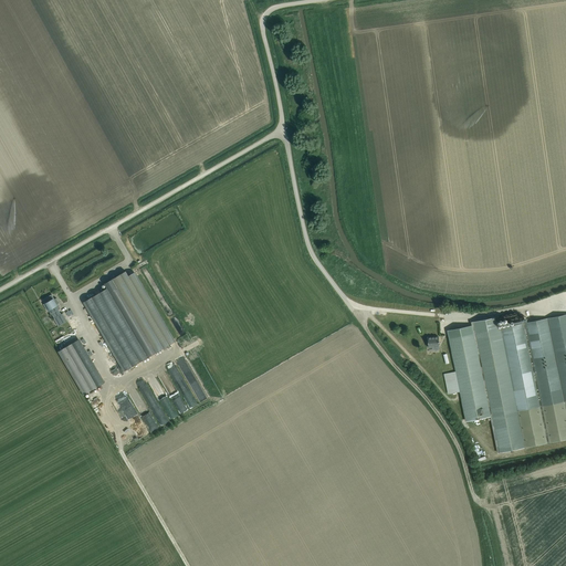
[(134,272),(127,275),(125,271),(104,283),(107,289),(84,301),(125,370),(174,342),(134,272)]
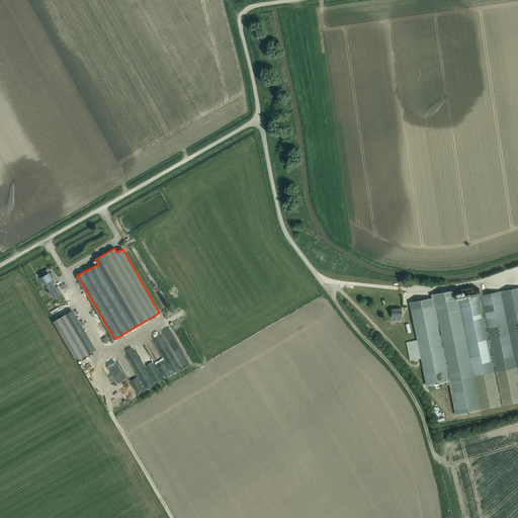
[(47,287),(51,285),(55,282),(53,278),(54,277),(52,272),(50,273),(48,269),(38,274),(40,277),(39,278),(44,284),(45,283),(47,287)]
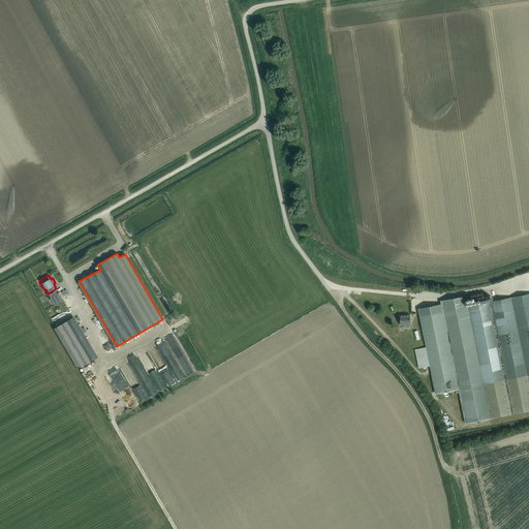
[(59,292),(55,296),(51,298),(55,305),(63,300),(59,292)]
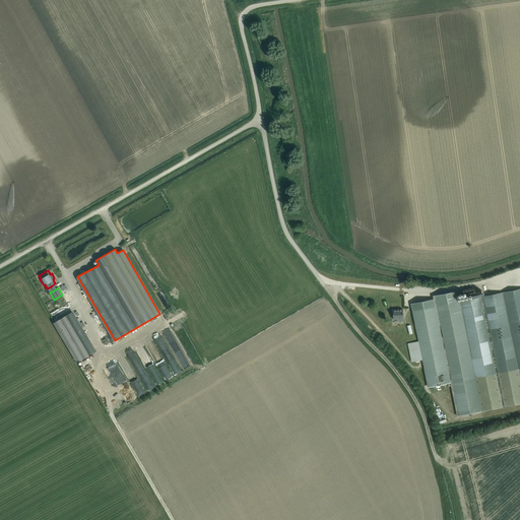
[(519,289),(460,302),(457,290),(432,296),(433,300),(411,303),(428,388),(450,383),(457,416),(519,403),(519,289)]
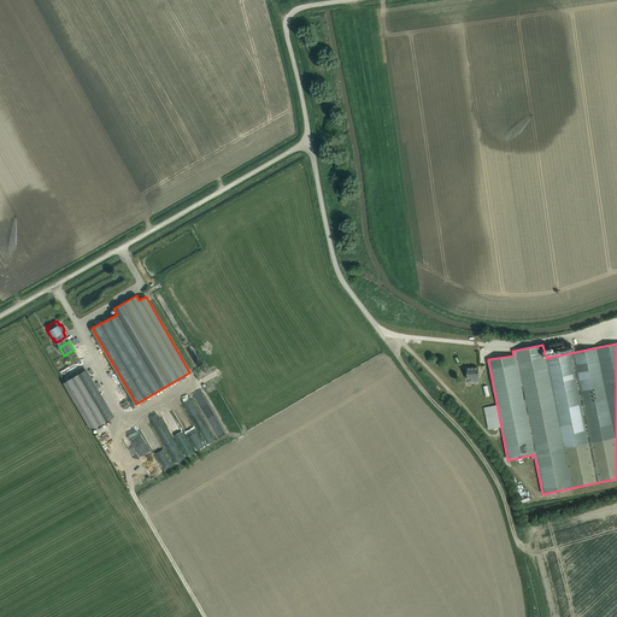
[(479,377),(479,372),(479,366),(466,368),(466,378),(471,378),(471,382),(475,381),(475,378),(479,377)]
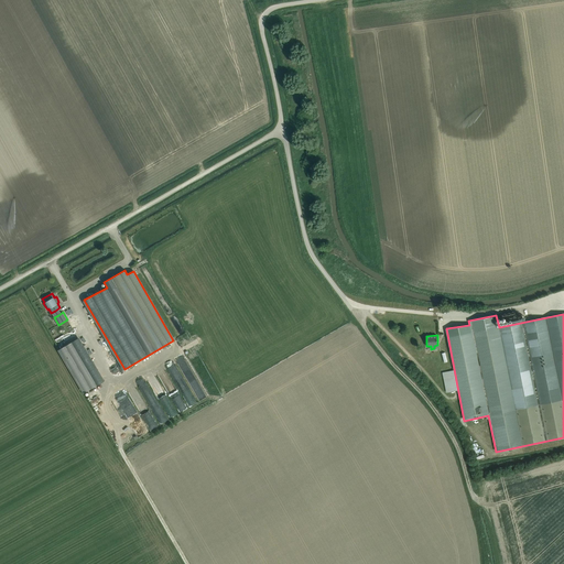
[(60,349),(85,392),(102,381),(78,338),(60,349)]
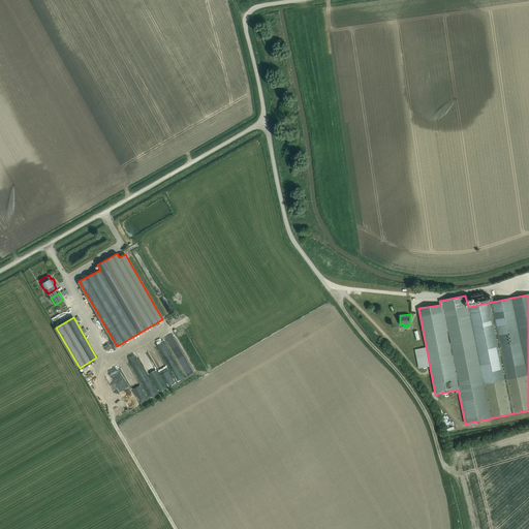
[(114,371),(119,382),(123,380),(125,383),(129,381),(127,376),(122,378),(119,372),(124,370),(122,367),(114,371)]
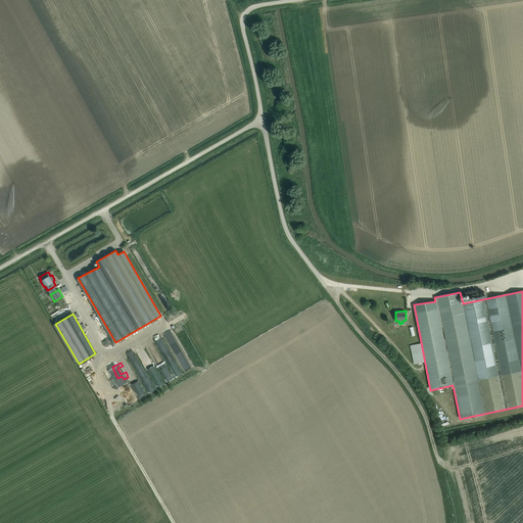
[(116,383),(119,382),(110,369),(107,370),(116,383)]
